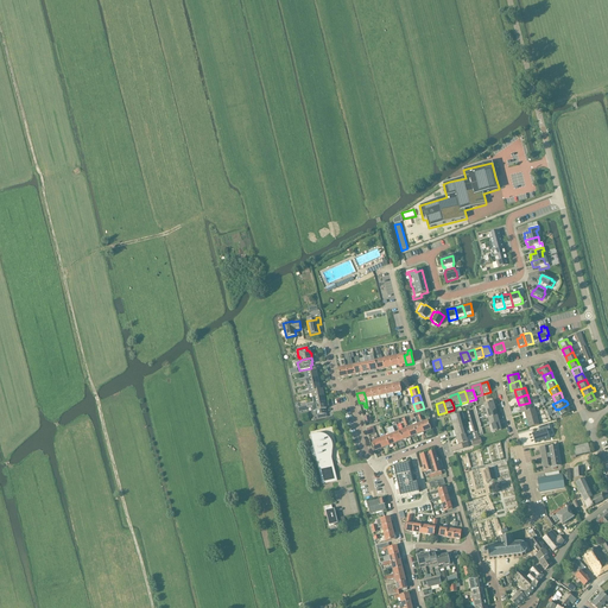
[(309,404),(310,407),(312,407),(312,412),(316,411),(317,416),(327,415),(325,410),(327,409),(324,403),(312,405),(312,404),(309,404)]
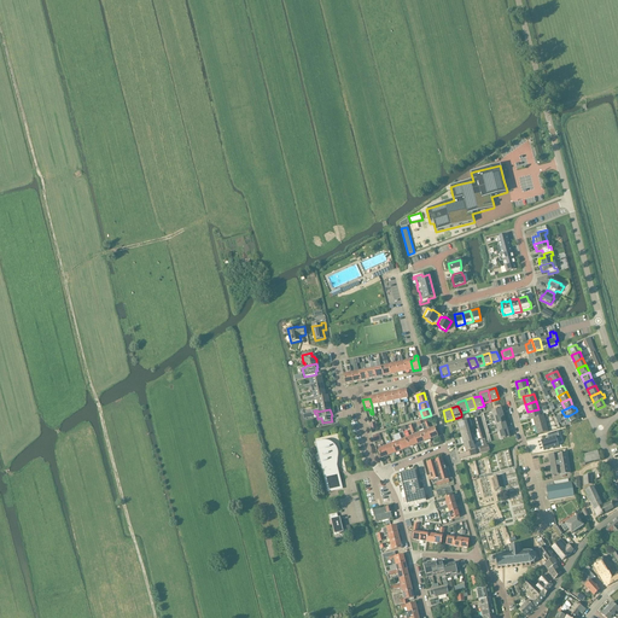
[(490,417),(491,419),(503,415),(501,409),(491,412),(493,415),(490,417)]
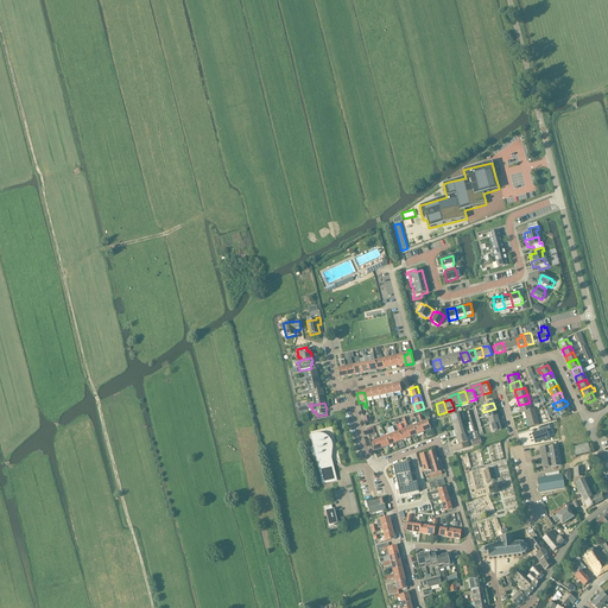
[(530,403),(519,405),(521,413),(525,412),(532,410),(530,403)]
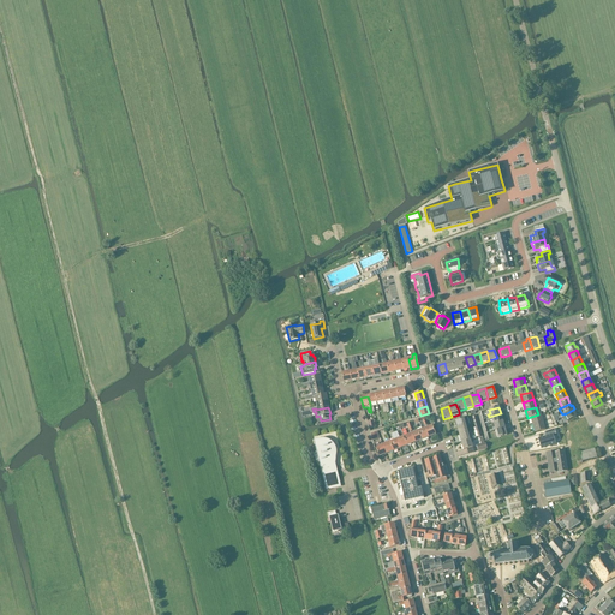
[(573,410),(565,415),(568,421),(577,417),(573,410)]
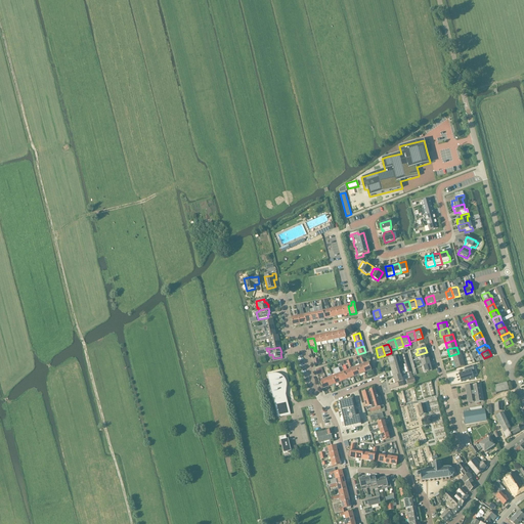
[(418,358),(420,357),(421,361),(429,358),(427,352),(417,355),(418,358)]
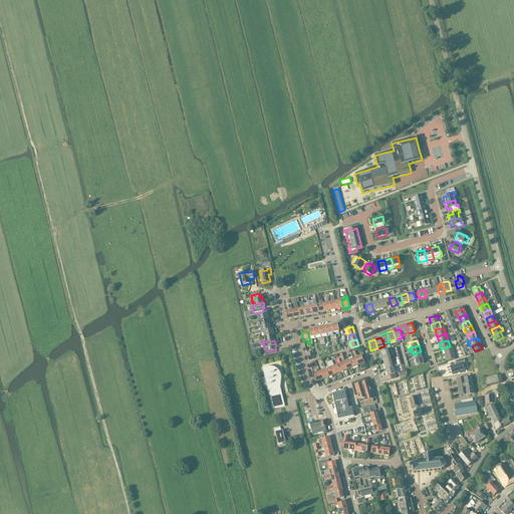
[(452,345),(450,346),(444,348),(445,354),(454,352),(452,345)]
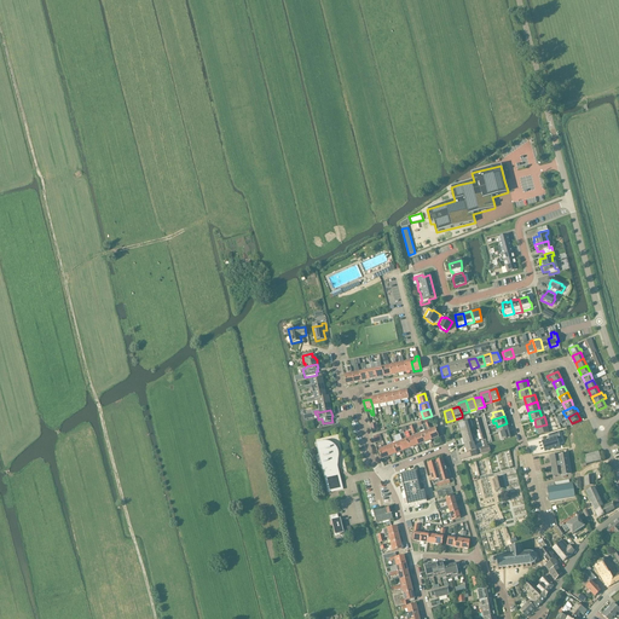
[(473,428),(470,421),(468,422),(458,424),(461,432),(470,429),(473,428)]
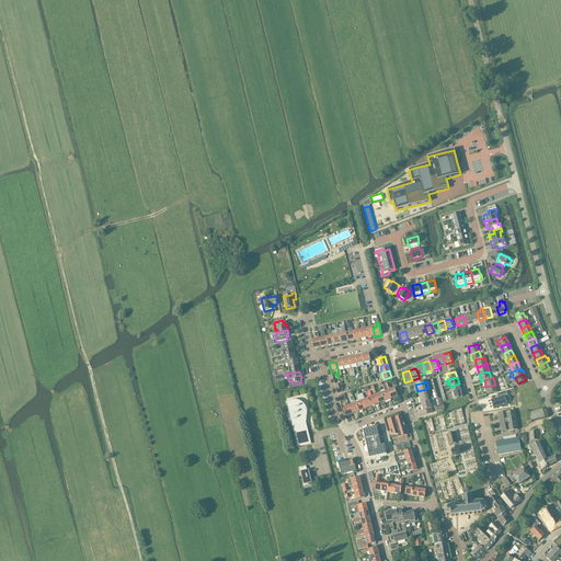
[(453,393),(460,390),(459,384),(450,387),(453,393)]
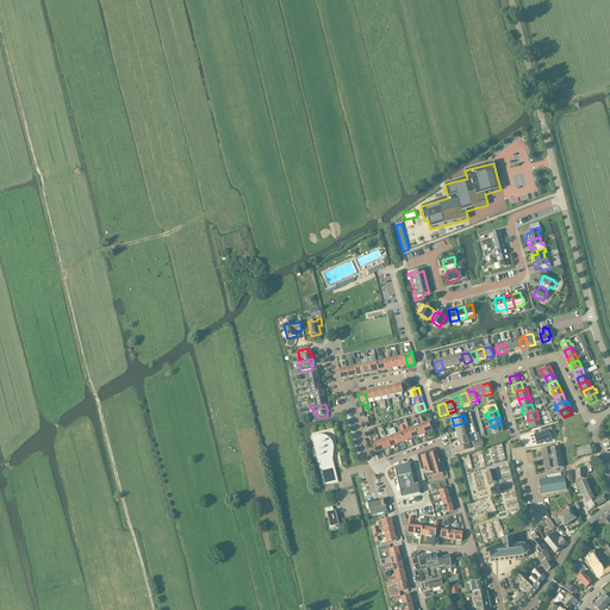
[(418,427),(415,428),(418,437),(425,434),(422,425),(421,423),(419,418),(416,419),(418,427)]
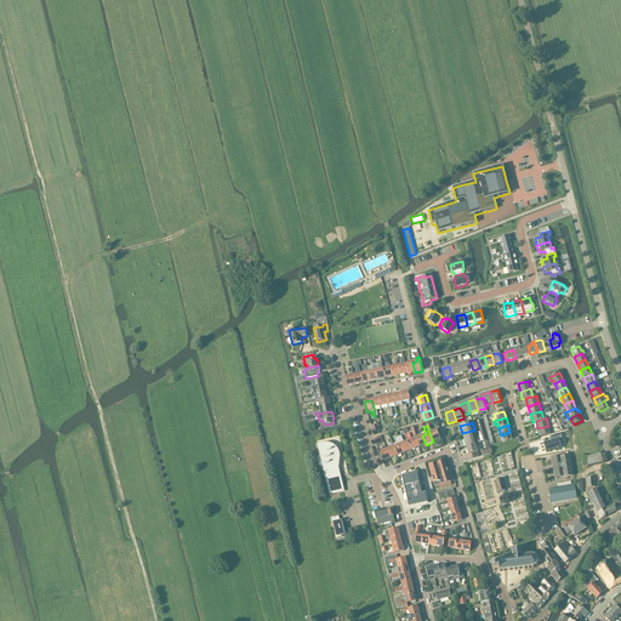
[(548,426),(537,428),(540,437),(551,433),(548,426)]
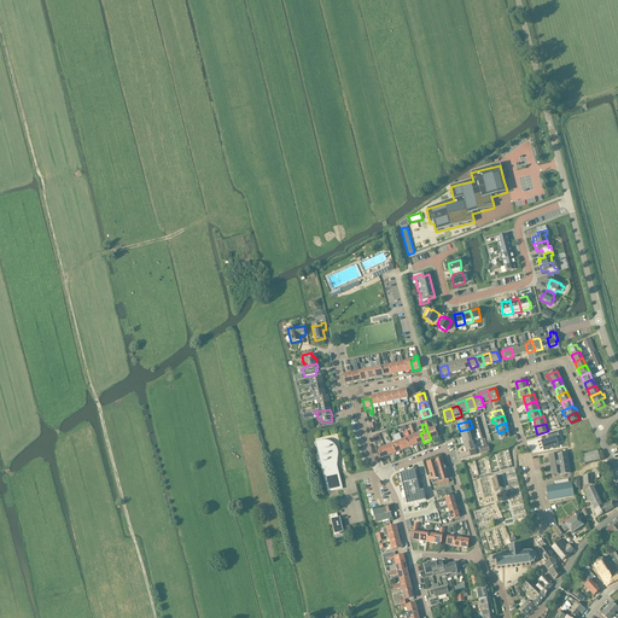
[(420,433),(417,435),(415,435),(415,433),(413,425),(409,426),(412,435),(413,435),(413,436),(417,445),(424,443),(420,433)]
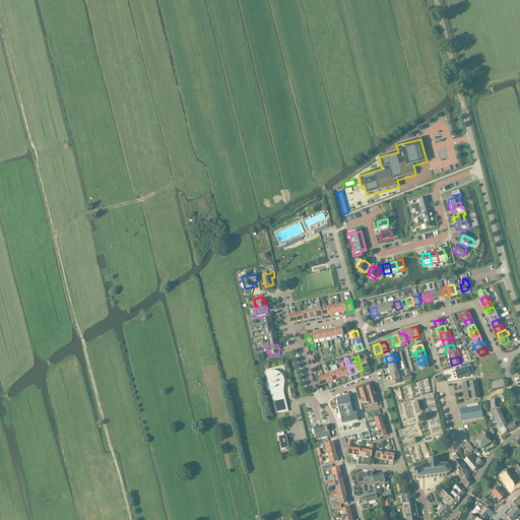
[(362,360),(359,361),(360,363),(363,370),(369,368),(366,360),(362,362),(362,360)]
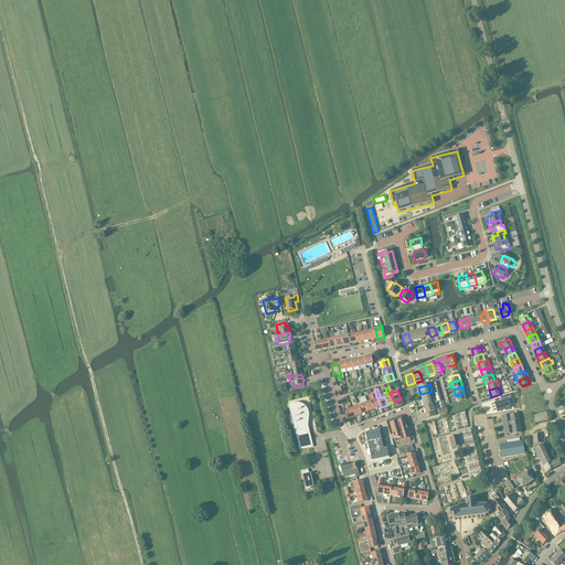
[(430,398),(429,392),(420,394),(422,401),(430,398)]
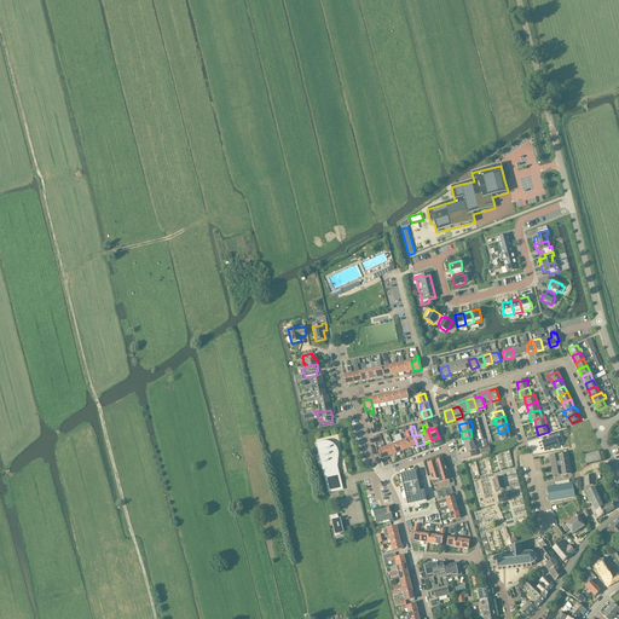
[(510,438),(508,431),(499,434),(501,441),(510,438)]
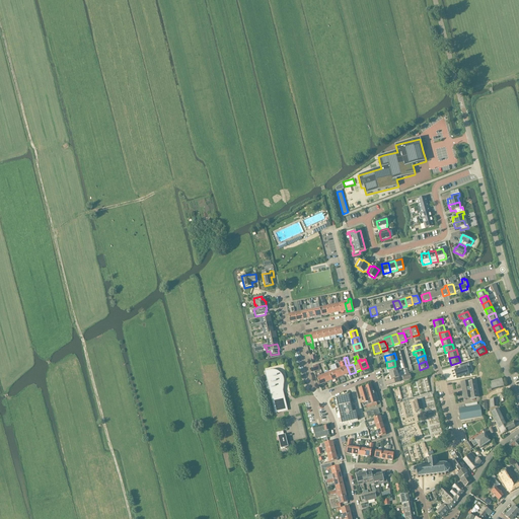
[(461,369),(454,370),(455,374),(456,378),(468,375),(467,368),(470,367),(469,363),(460,365),(461,369)]
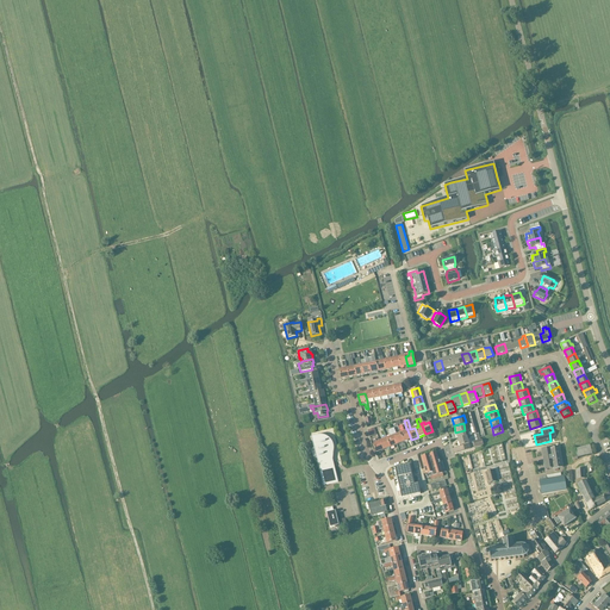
[(394,428),(391,429),(397,446),(404,442),(400,434),(397,435),(394,428)]
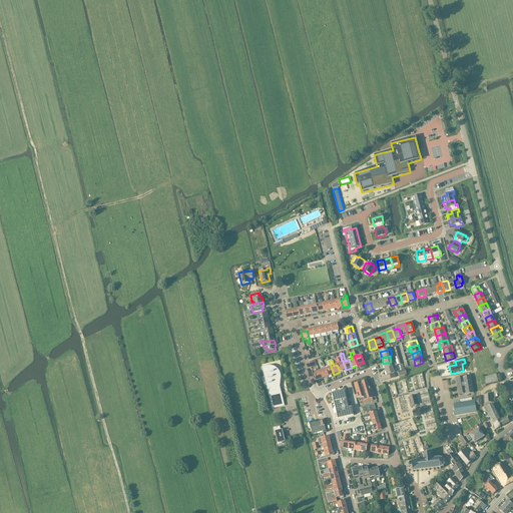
[(327,362),(329,368),(325,369),(328,377),(334,375),(329,361),(327,362)]
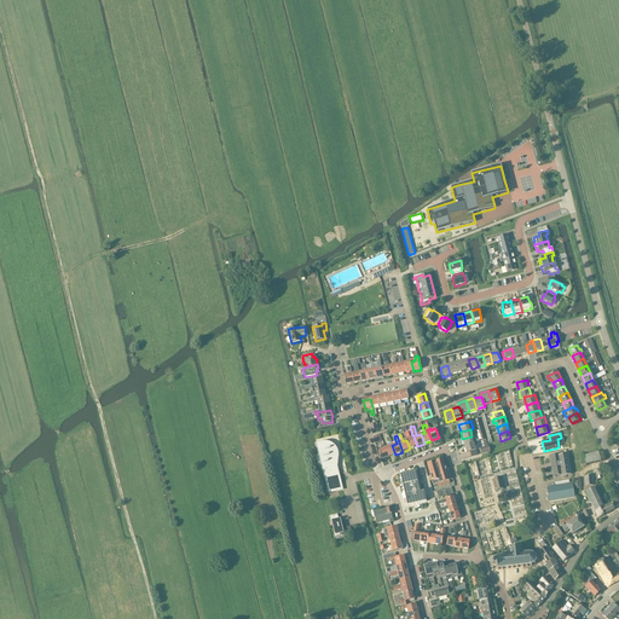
[(414,437),(406,440),(410,449),(417,446),(414,437)]
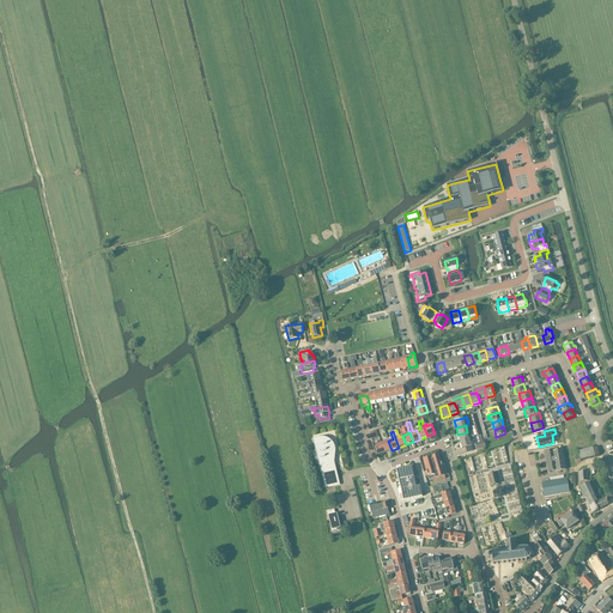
[(471,435),(468,436),(467,432),(457,435),(460,442),(472,438),(471,435)]
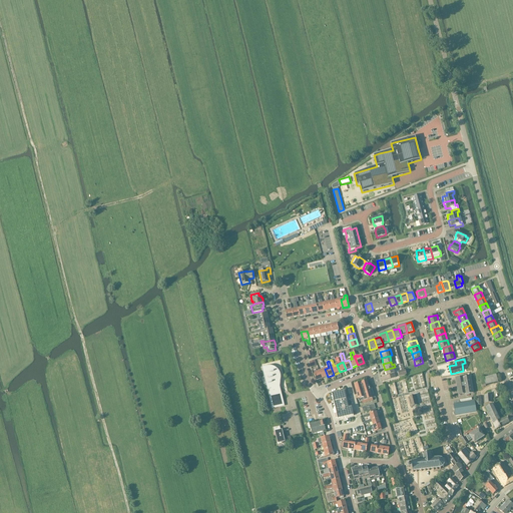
[(283,406),(278,385),(281,378),(281,377),(281,376),(280,376),(280,374),(280,373),(279,372),(278,371),(277,370),(277,369),(276,369),(275,368),(274,368),(272,367),(271,367),(270,367),(269,367),(268,368),(262,369),(264,377),(262,379),(263,382),(266,390),(267,389),(272,409),(283,406)]
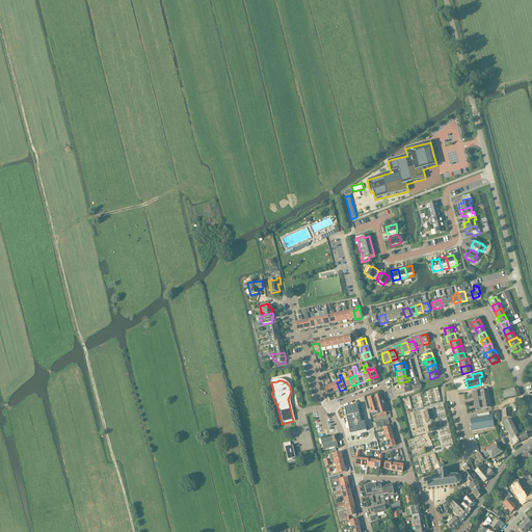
[(409,383),(409,380),(399,383),(401,390),(409,388),(408,383),(409,383)]
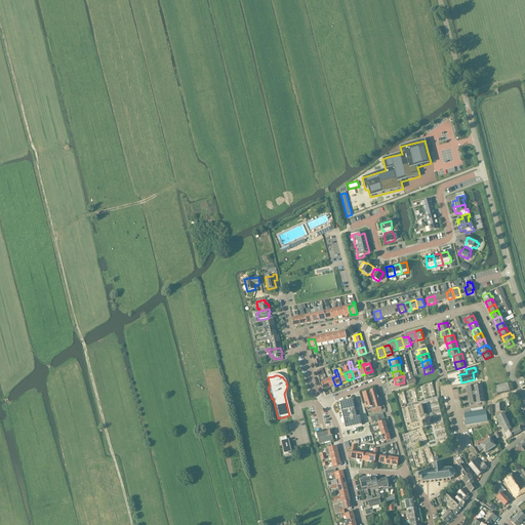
[(329,388),(335,386),(332,377),(326,380),(329,388)]
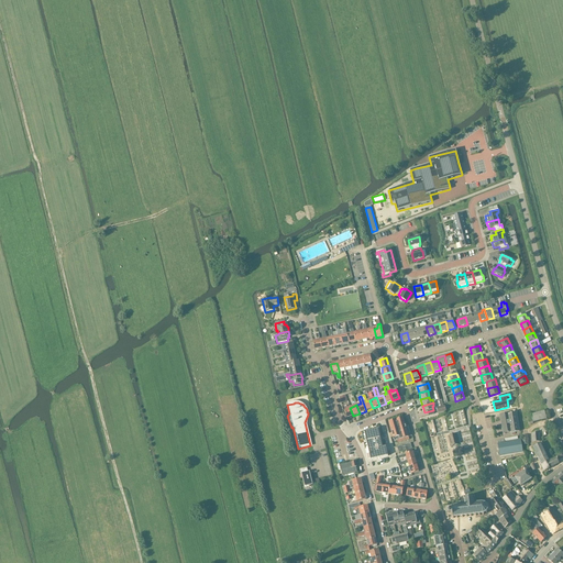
[(344,410),(348,418),(353,416),(350,408),(344,410)]
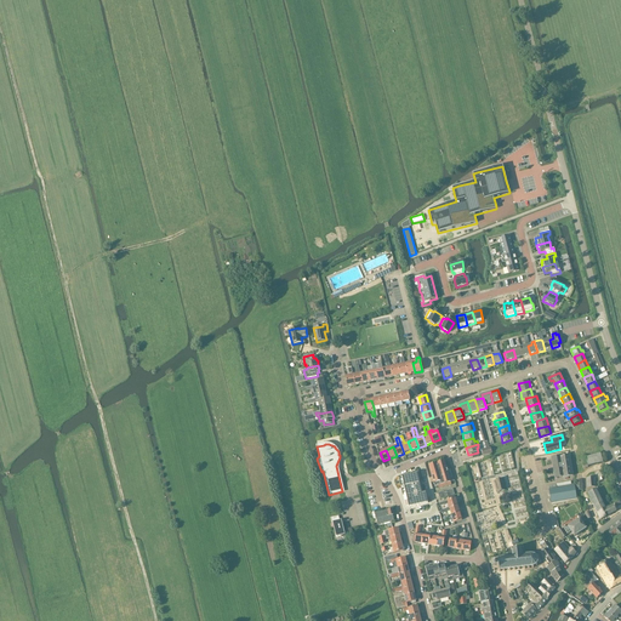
[(600,454),(586,457),(587,463),(588,467),(596,465),(603,463),(600,454)]
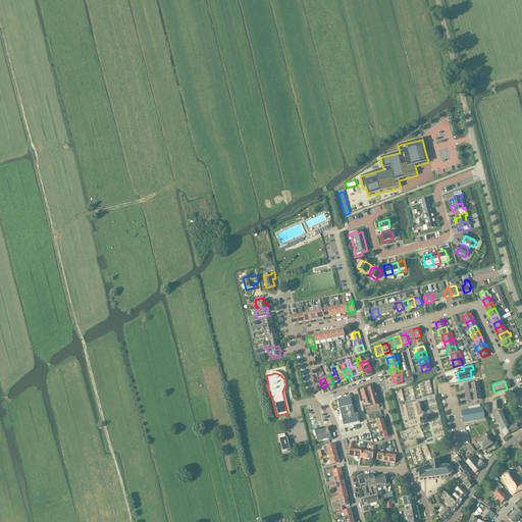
[(481,400),(478,383),(472,384),(472,383),(464,385),(467,402),(473,401),(473,402),(481,400)]
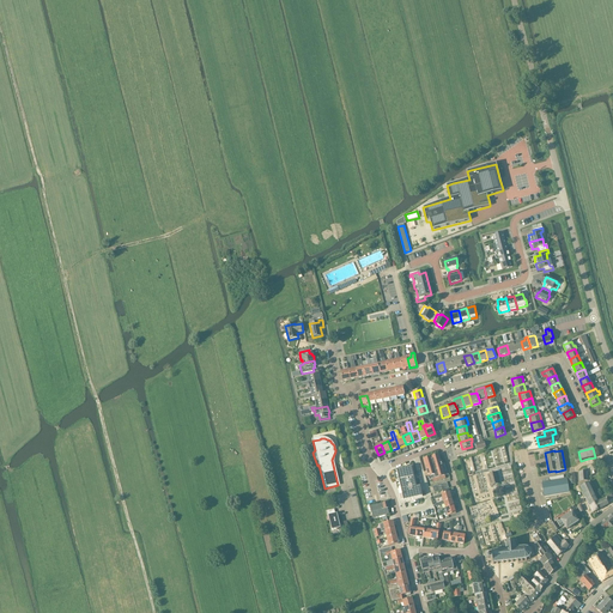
[(445,475),(448,475),(444,463),(442,463),(438,455),(423,460),(430,480),(432,479),(434,483),(445,479),(445,475)]
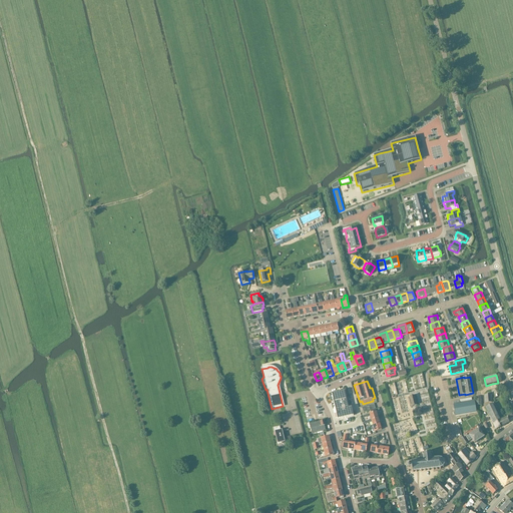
[(346,390),(330,393),(332,400),(335,400),(339,419),(354,416),(352,407),(350,407),(346,390)]
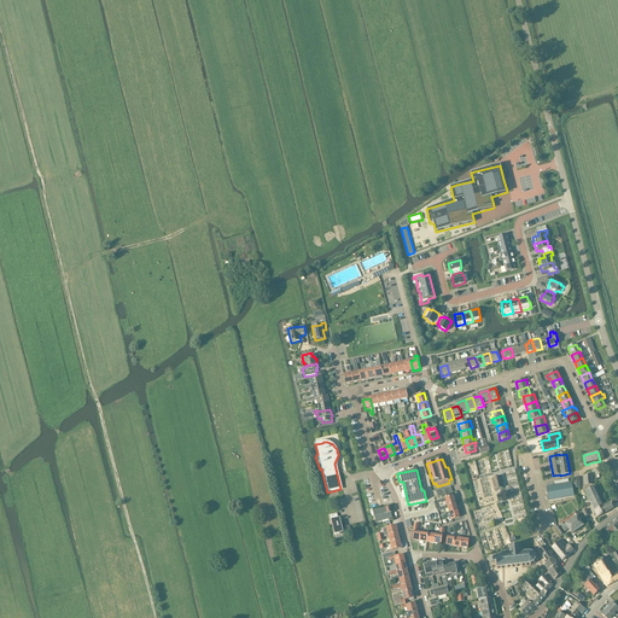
[(503,488),(501,477),(491,479),(495,490),(503,488)]
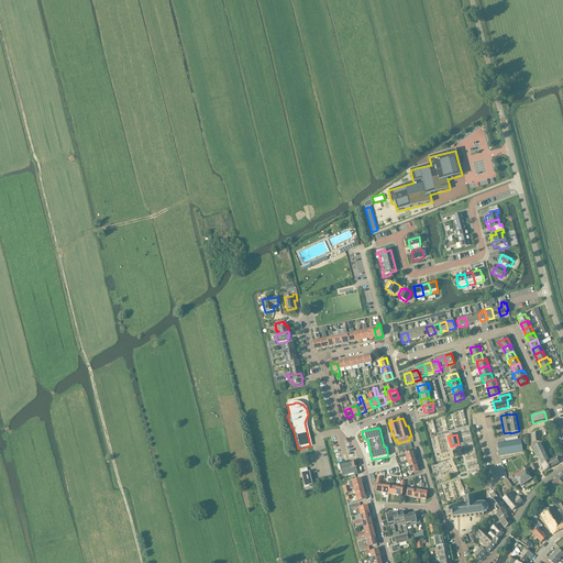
[(498,443),(500,456),(523,452),(521,440),(498,443)]
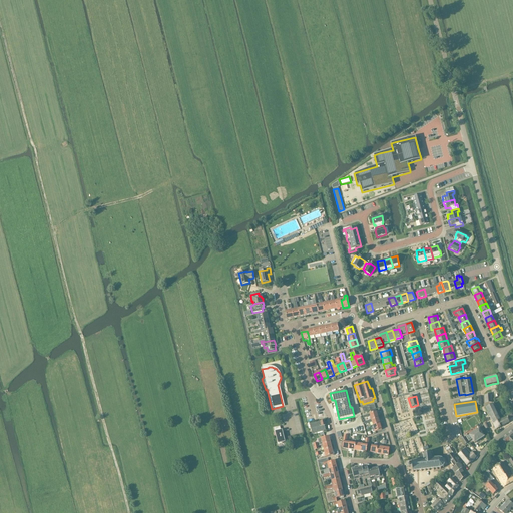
[(362,408),(364,413),(369,411),(370,410),(371,411),(376,409),(374,404),(369,406),(367,406),(362,408)]
